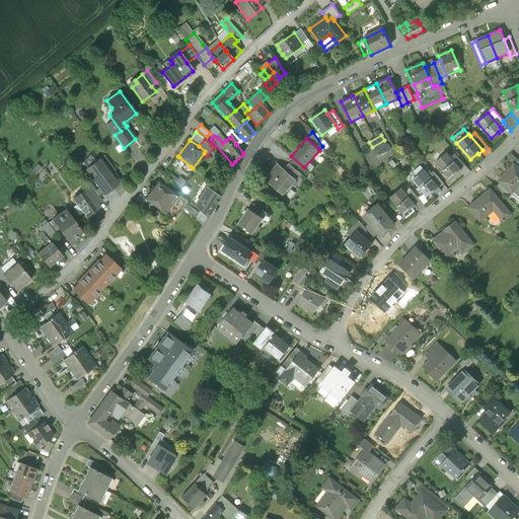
[(384,140),(372,147),(374,152),(386,145),(384,140)]
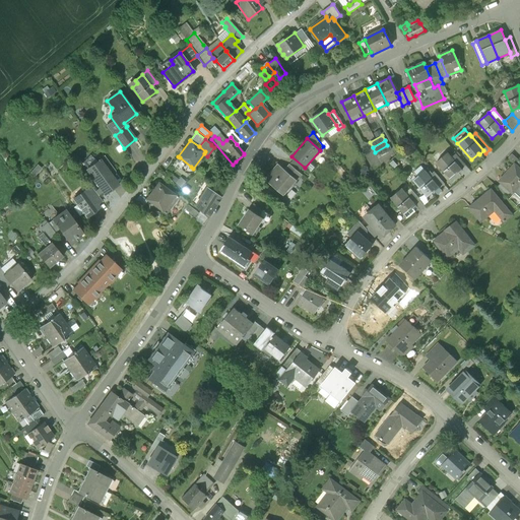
[(387,145),(375,152),(378,157),(390,150),(387,145)]
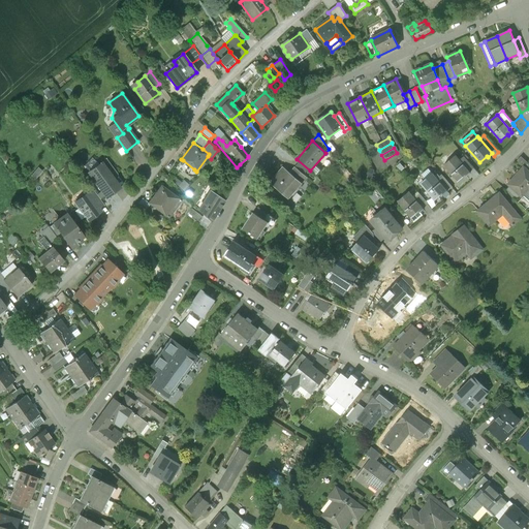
[(470,174),(455,156),(443,165),(458,182),(465,176),(466,177),(470,174)]
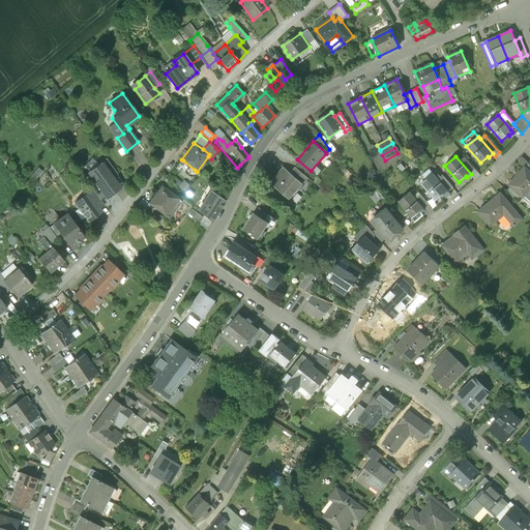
[(529,172),(529,164),(522,156),(518,162),(524,168),(529,173),(529,172)]
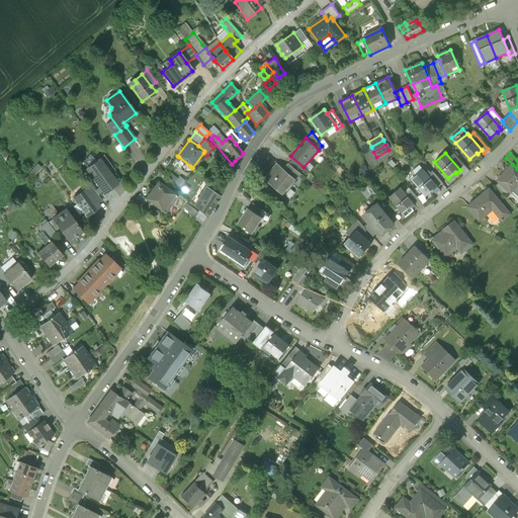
[(464,166),(455,155),(451,159),(460,169),(464,166)]
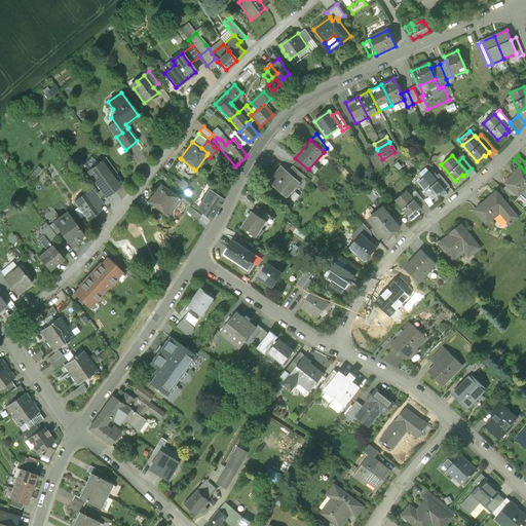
[(116,173),(106,158),(101,161),(111,177),(116,173)]
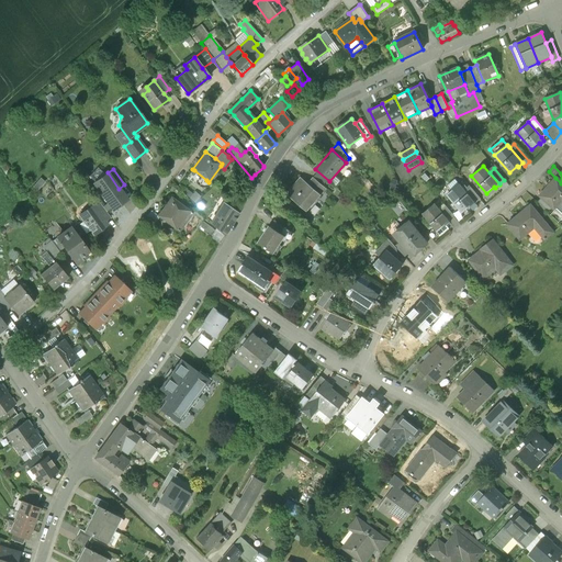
[(206,180),(194,170),(189,178),(201,188),(206,180)]
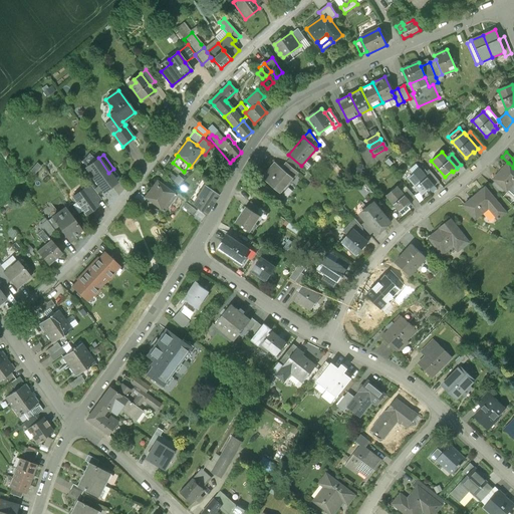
[(108,173),(98,158),(87,170),(98,186),(101,190),(103,193),(116,183),(108,173)]
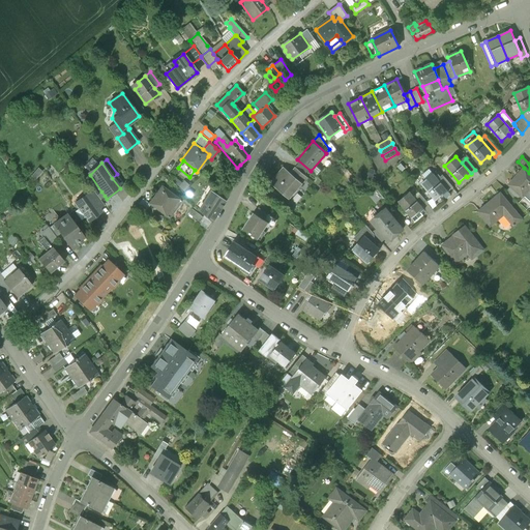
[(308,171),(299,163),(295,168),(304,175),(308,171)]
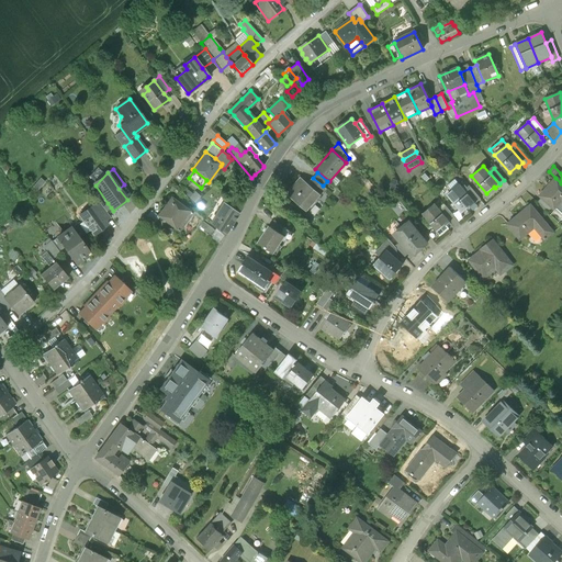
[(308,183),(301,178),(287,194),(307,211),(321,194),(308,183)]
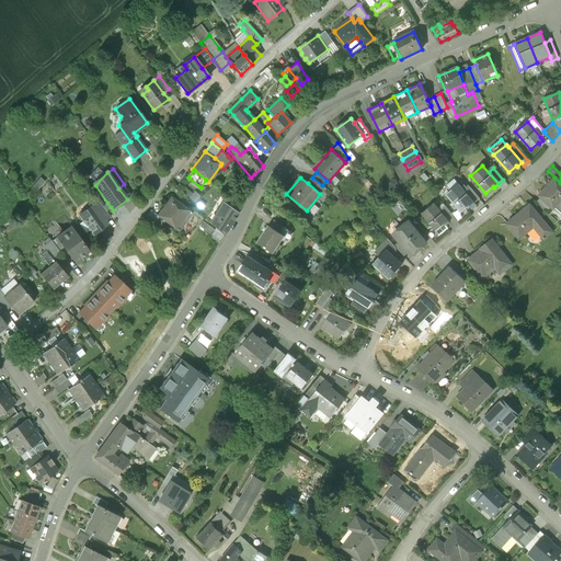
[(322,185),(312,178),(308,183),(320,194),(325,189),(322,185)]
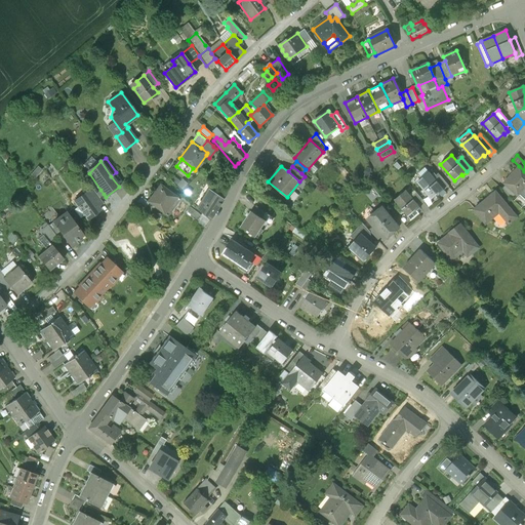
[(524,171),(519,166),(505,184),(507,185),(516,194),(518,196),(519,195),(524,189),(524,171)]
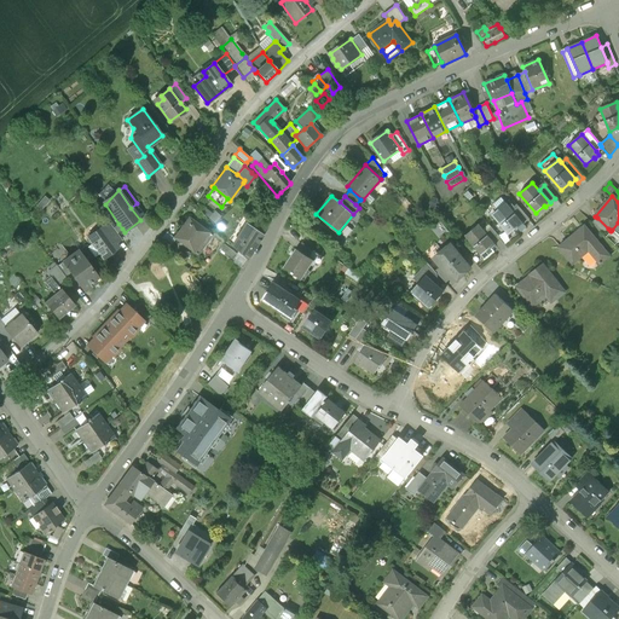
[(512,212),(505,204),(492,215),(509,235),(518,227),(519,229),(522,225),(512,212)]
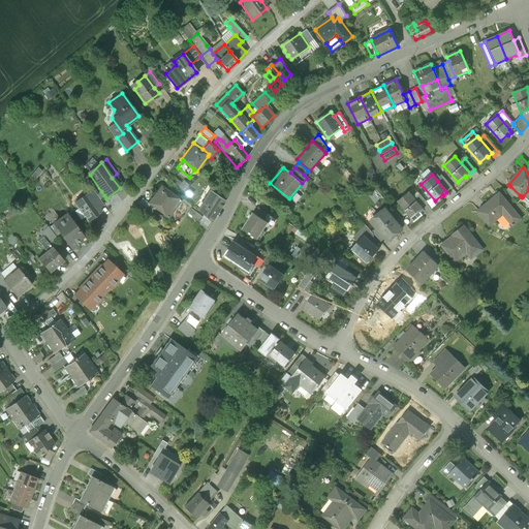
[(454,191),(442,177),(437,181),(446,192),(449,194),(454,191)]
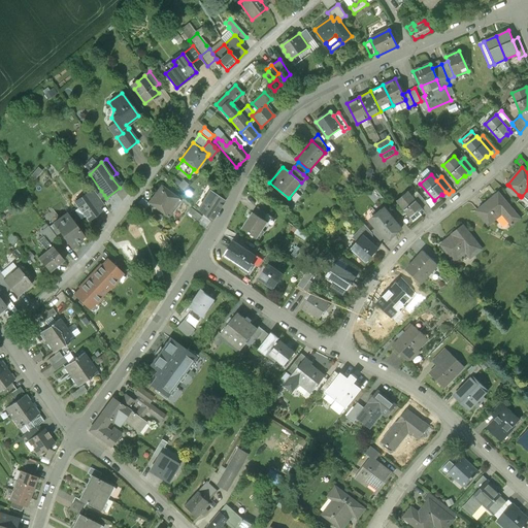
[(231,184),(223,177),(219,183),(227,190),(231,184)]
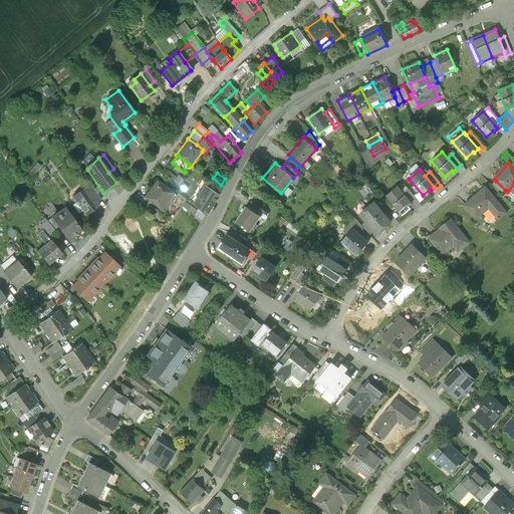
[(176,195),(157,180),(145,197),(164,212),(176,195)]
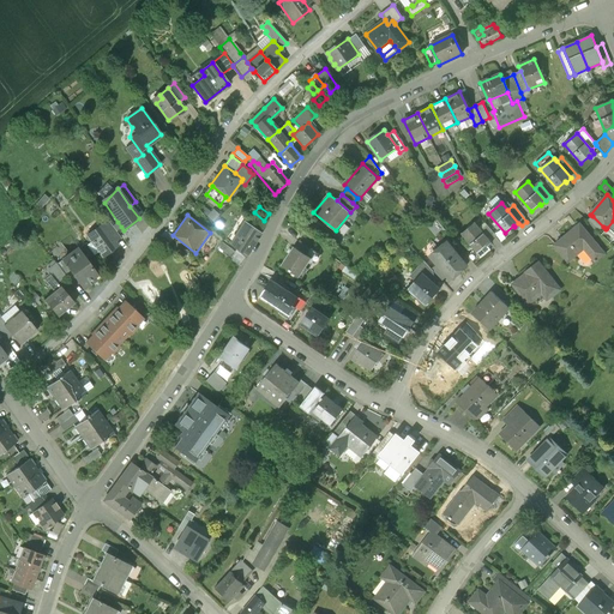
[(603,227),(593,216),(588,222),(600,233),(603,227)]
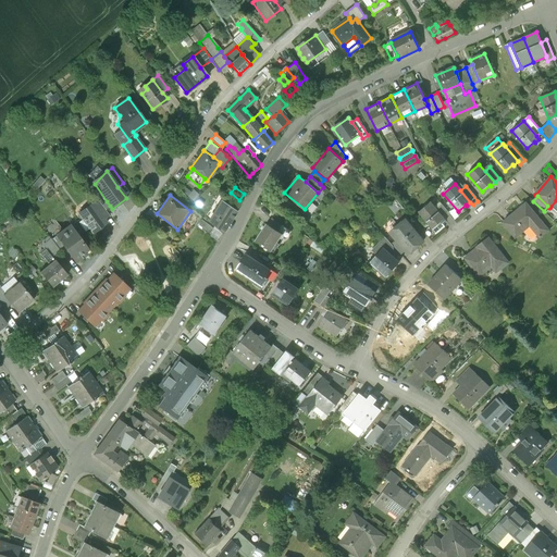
[(101,205),(97,199),(93,203),(103,219),(109,215),(104,209),(101,205)]
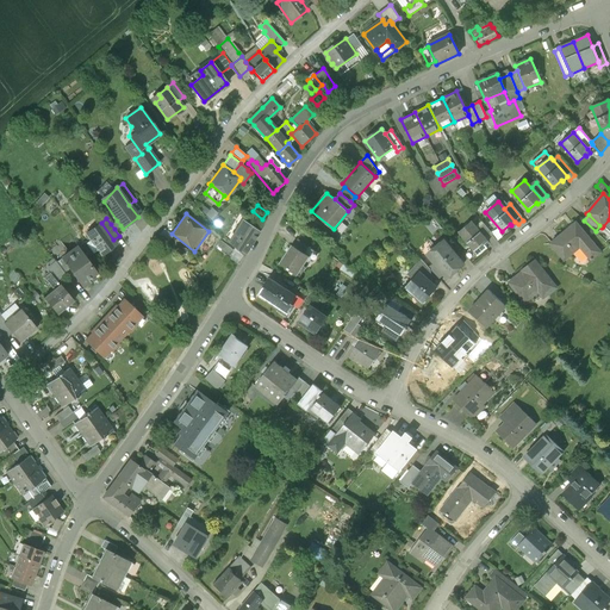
[(260,231),(242,222),(229,243),(235,248),(244,256),(260,231)]
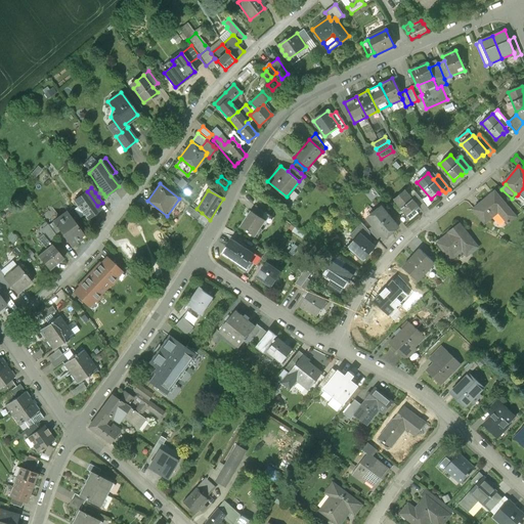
[(410,197),(405,190),(394,200),(410,220),(418,213),(416,211),(420,208),(418,206),(410,197)]
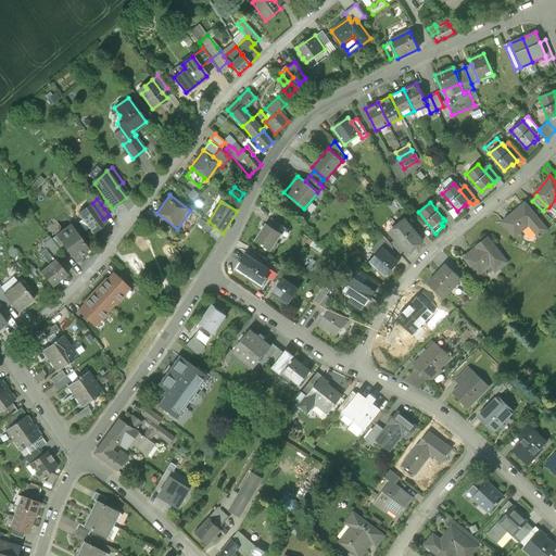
[(103,218),(92,203),(78,213),(92,232),(106,223),(103,218)]
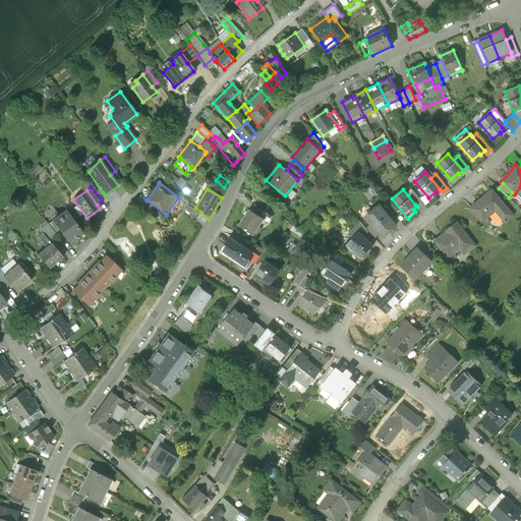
[(493,190),(470,208),(482,222),(496,211),(505,222),(513,216),(493,190)]
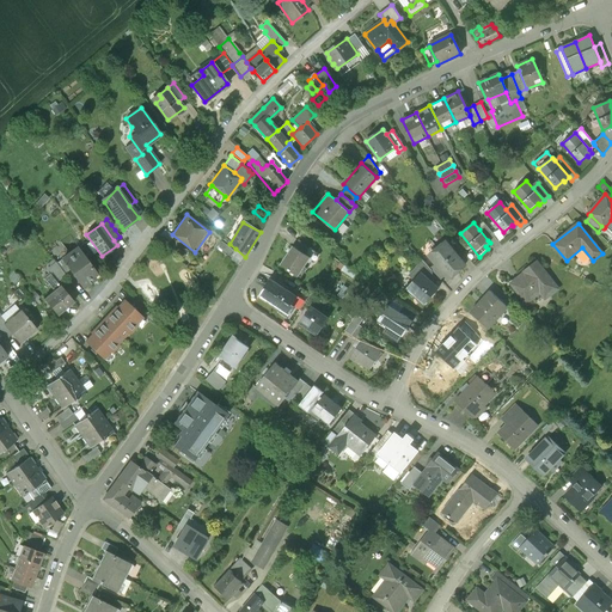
[(494,236),(484,225),(479,230),(488,240),(494,236)]
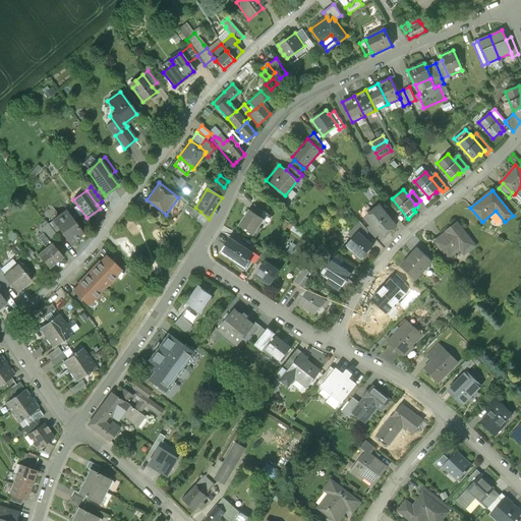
[(198,214),(188,206),(184,212),(194,220),(198,214)]
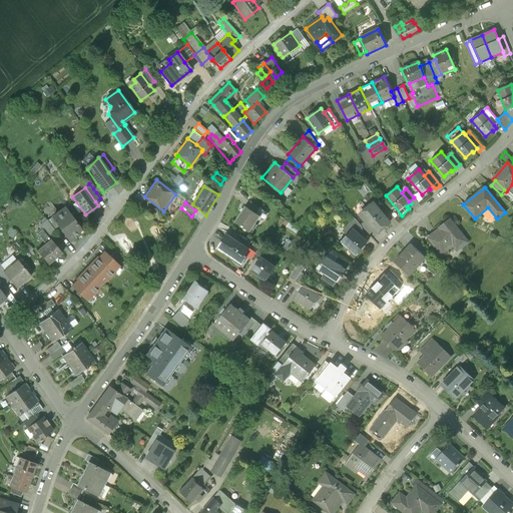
[(266,212),(250,202),(247,207),(261,216),(263,217),(266,212)]
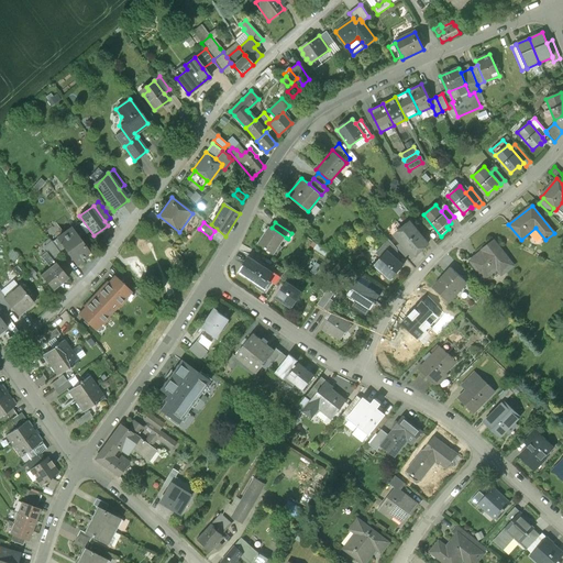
[(428,244),(409,222),(395,234),(401,242),(410,253),(414,256),(428,244)]
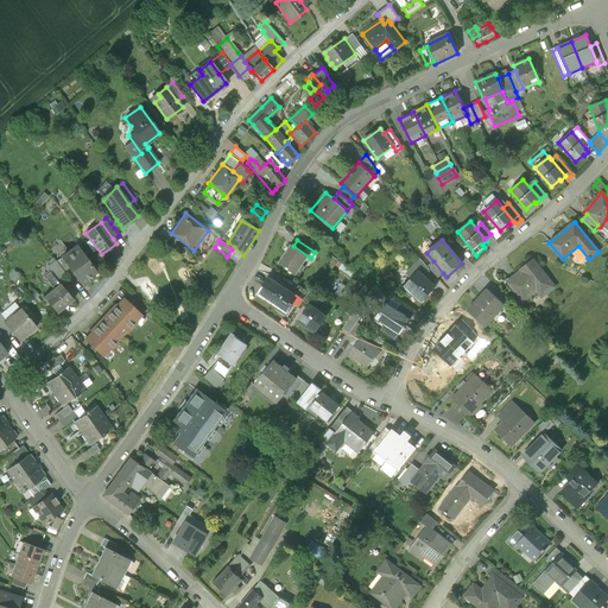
[(90,253),(83,242),(77,246),(84,257),(90,253)]
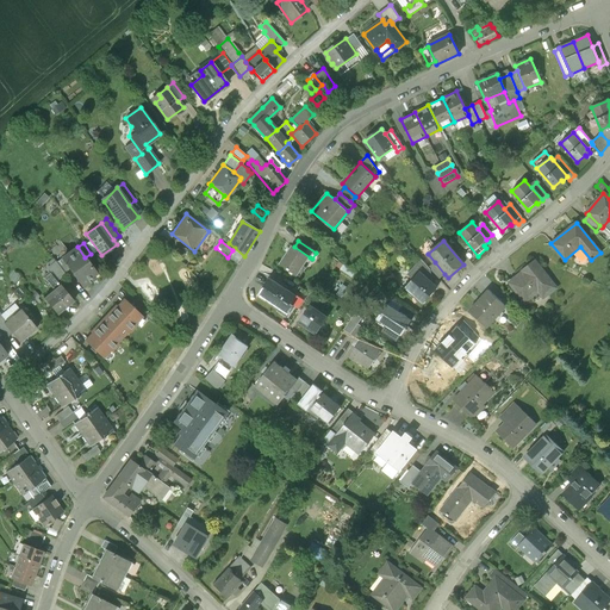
[(294,247),(292,246),(280,263),(298,275),(310,257),(294,247)]
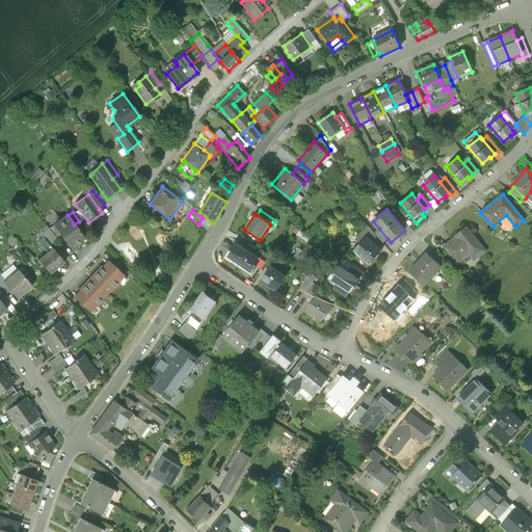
[(68,215),(67,215),(54,224),(60,234),(73,250),(80,244),(78,243),(84,238),(74,224),(68,215)]
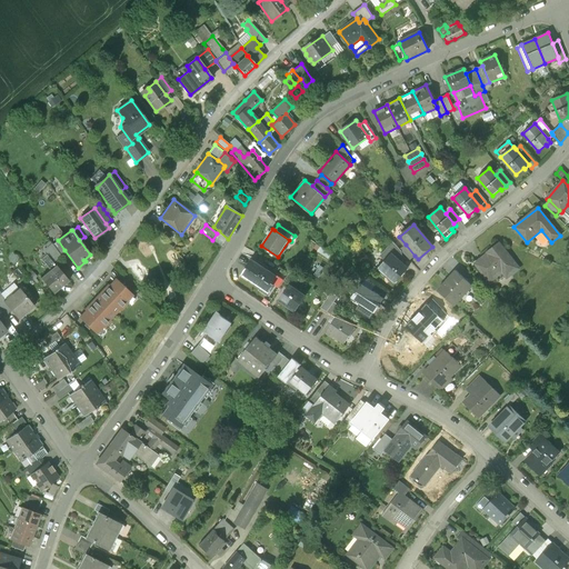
[(65,250),(58,240),(52,245),(60,255),(65,250)]
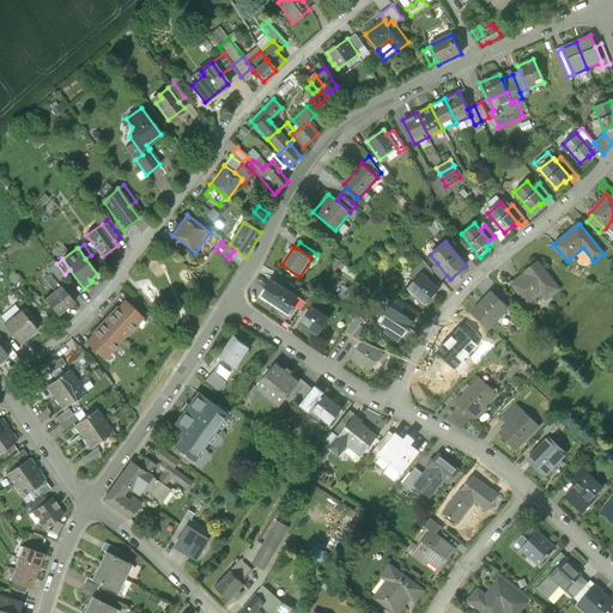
[(430,268),(423,260),(416,268),(426,278),(432,271),(430,268)]
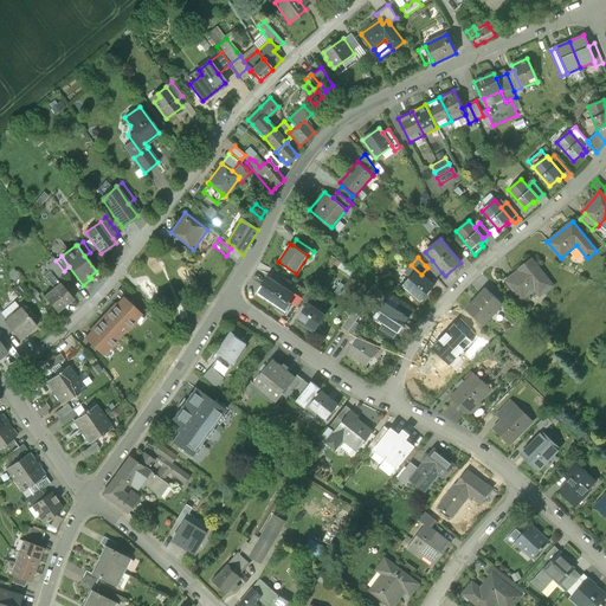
[(526,266),(507,281),(521,298),(537,285),(543,292),(552,285),(530,259),(523,264),(526,266)]
